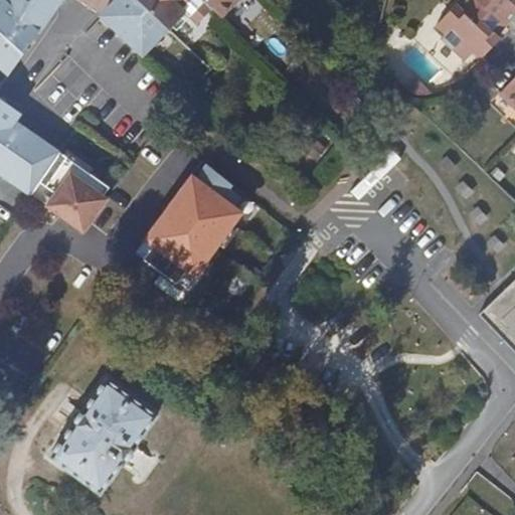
[(0,0),(0,63),(6,69),(35,29),(17,11),(23,1),(23,0),(4,0),(4,1),(2,0),(0,0)]
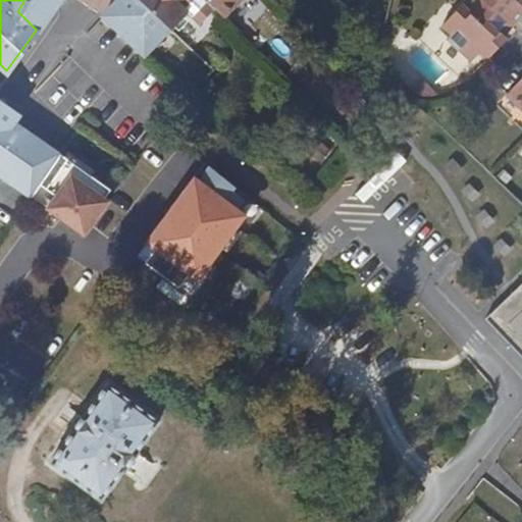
[(2,0),(4,1),(4,0),(23,0),(23,1),(17,11),(36,30),(56,0),(2,0)]
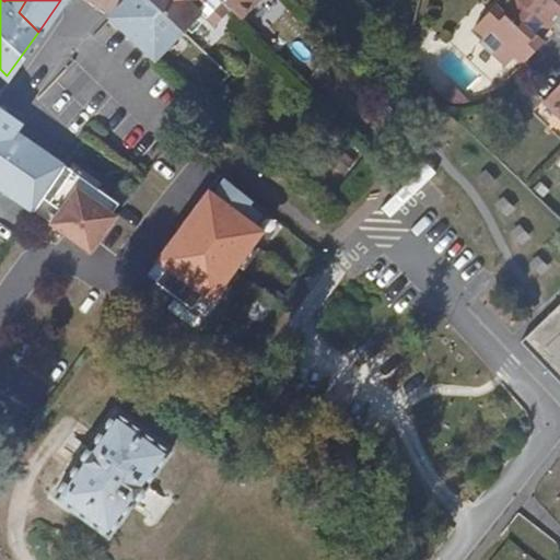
[(166,47),(182,32),(171,21),(149,0),(123,0),(111,14),(152,56),(163,44),(166,47)]
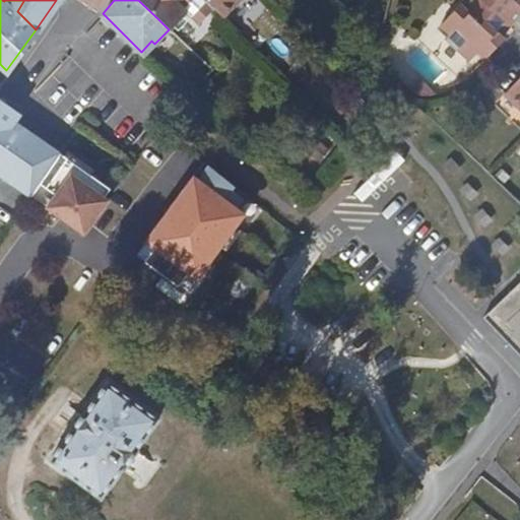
[(138,0),(158,19),(176,0),(138,0)]
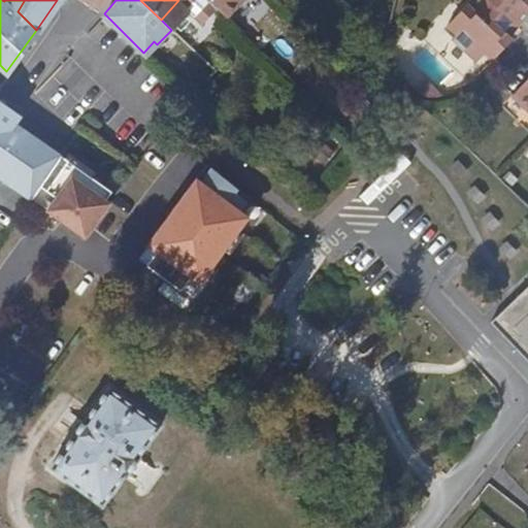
[(207,0),(228,19),(244,0),(207,0)]
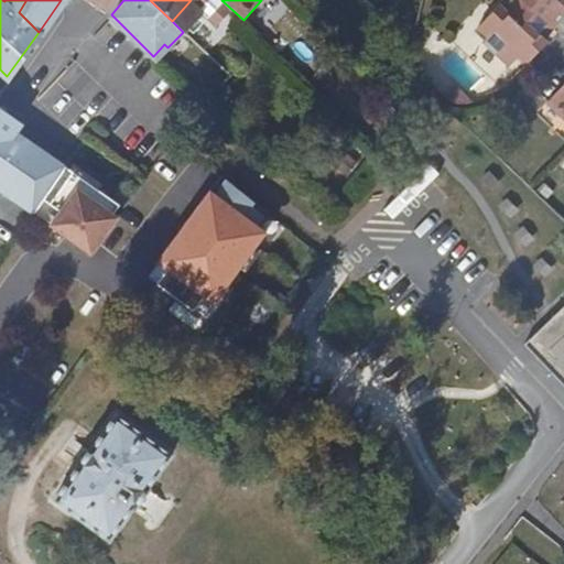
[(503,0),(478,29),(488,39),(485,43),(512,68),(520,60),(529,67),(549,46),(545,43),(540,38),(550,26),(555,31),(563,21),(563,4),(559,0),(503,0)]
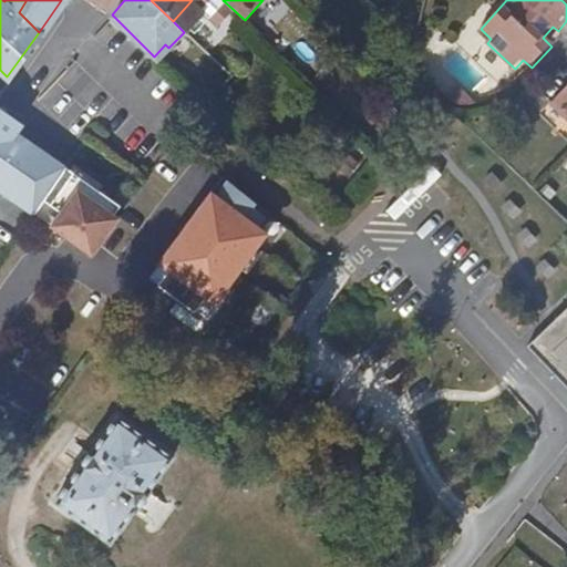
[(548,43),(558,31),(553,27),(543,38),(548,43)]
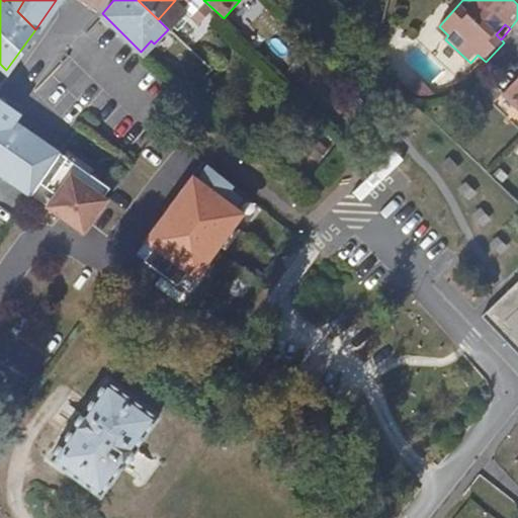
[(517,83),(504,98),(508,100),(517,109),(517,83)]
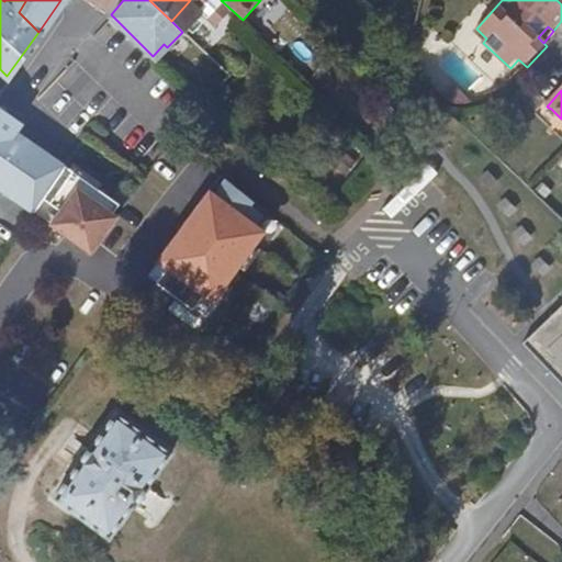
[(0,103),(0,182),(36,208),(46,194),(66,165),(17,130),(22,121),(8,110),(0,103)]
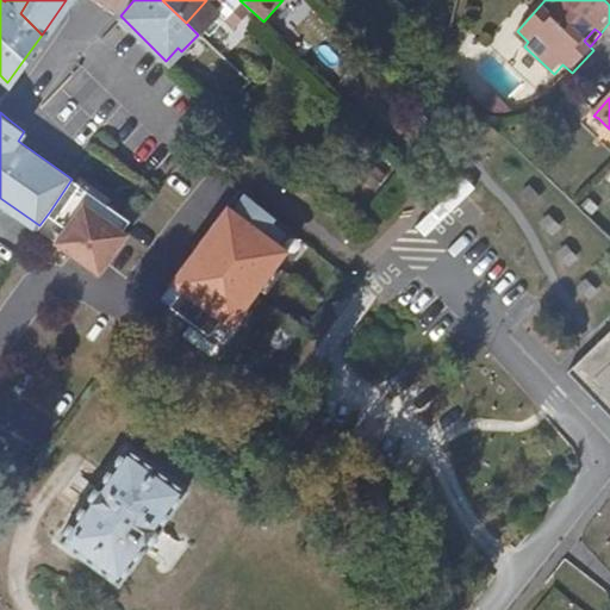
[(125,219),(72,179),(50,211),(74,228),(63,242),(99,268),(125,231),(119,228),(125,219)]
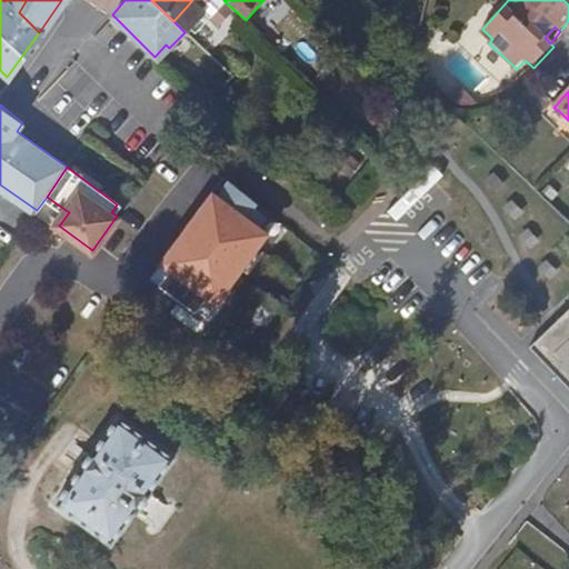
[(276,218),(221,173),(188,218),(189,218),(215,237),(201,255),(176,236),(147,277),(203,319),(276,218)]
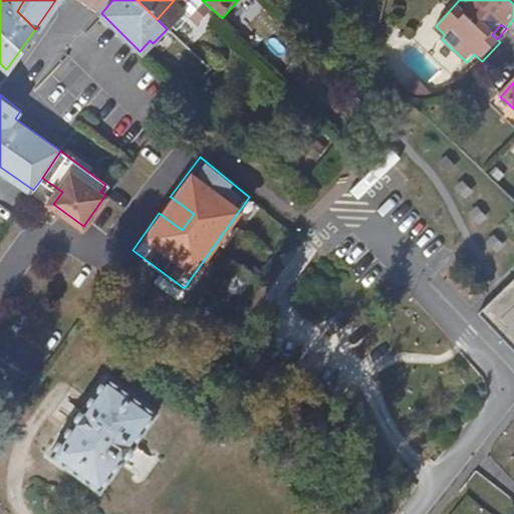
[(42,178),(33,190),(53,204),(62,192),(42,178)]
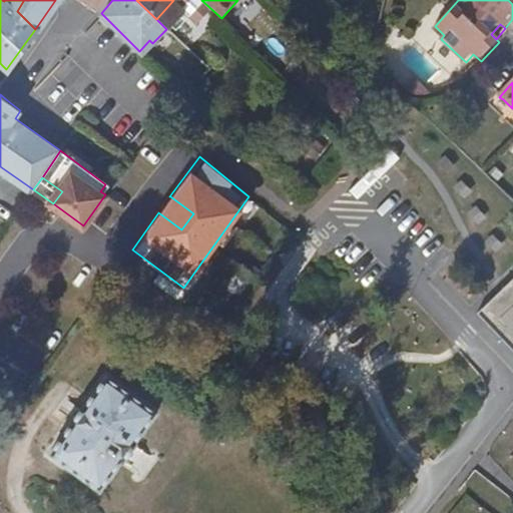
[(193,213),(170,196),(158,212),(181,229),(193,213)]
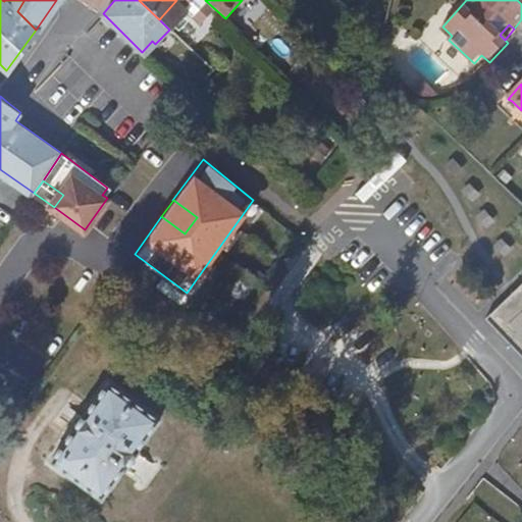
[(521,282),(485,318),(521,355),(521,282)]
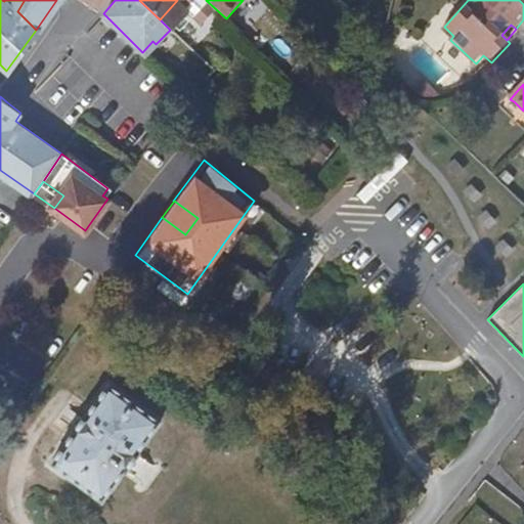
[(110,385),(51,464),(102,503),(125,472),(134,479),(148,461),(139,452),(162,424),(110,385)]
